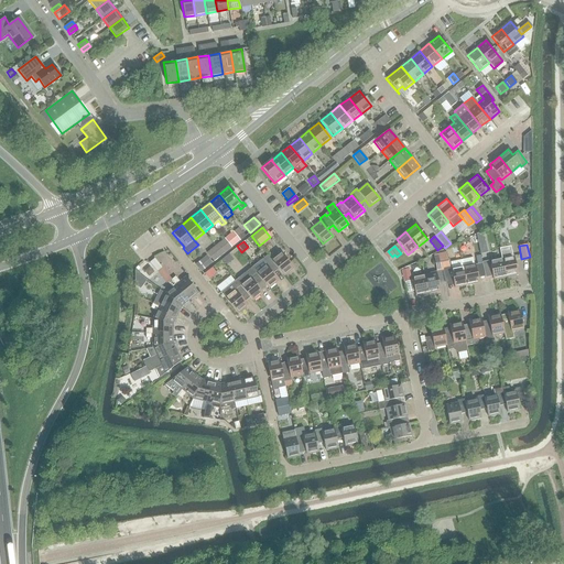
[(501,259),(505,278),(517,274),(511,247),(499,249),(501,259)]
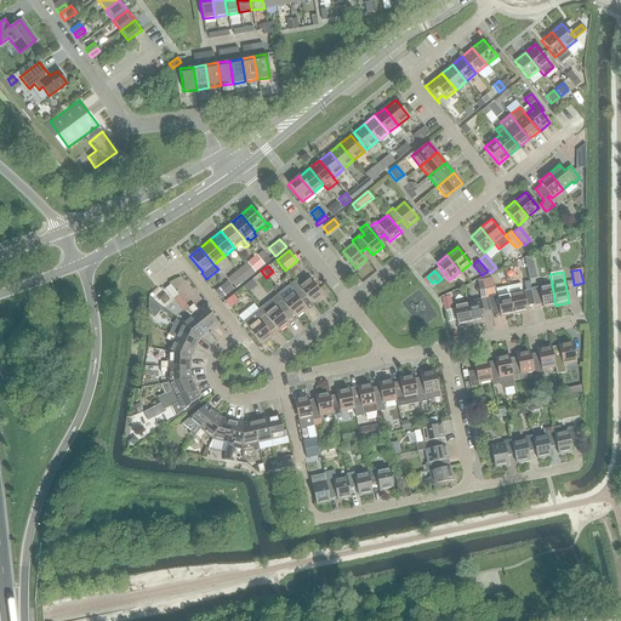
[(298,286),(306,296),(312,305),(323,295),(309,278),(298,286)]
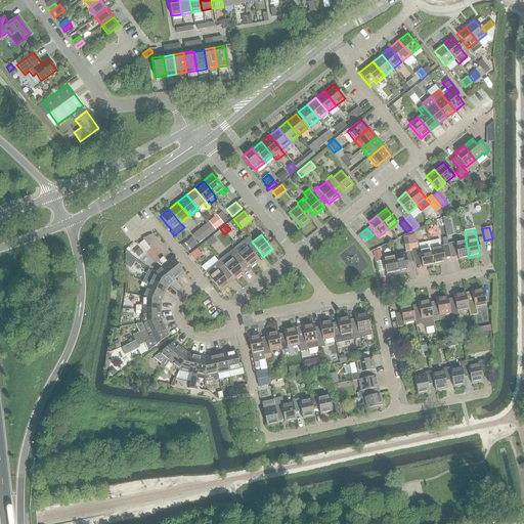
[(408,235),(411,252),(418,251),(413,234),(408,235)]
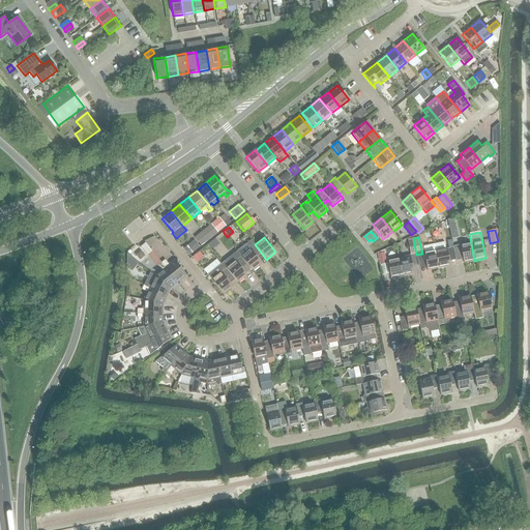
[(208,243),(212,248),(218,243),(214,238),(208,243)]
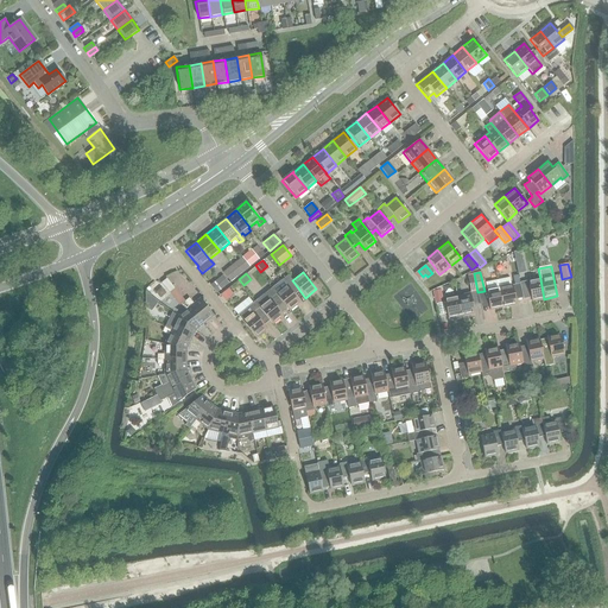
[(477,292),(474,273),(467,274),(470,293),(477,292)]
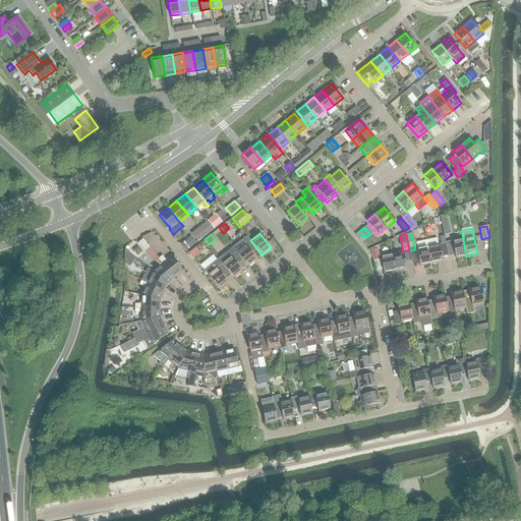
[(185,251),(195,242),(189,236),(179,245),(185,251)]
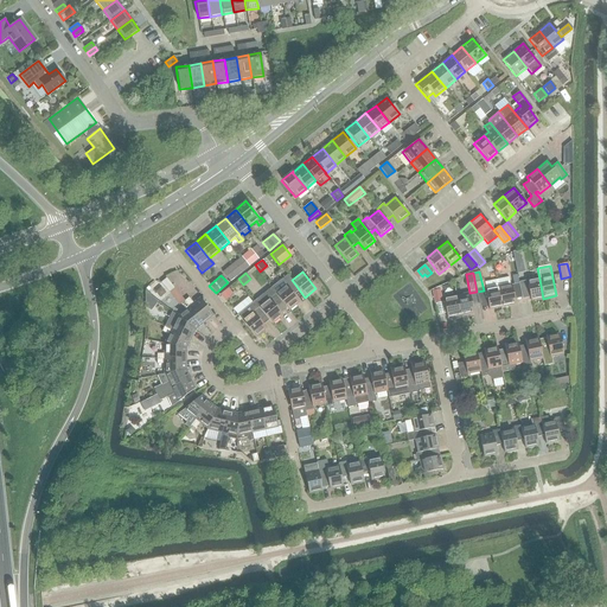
[(286,286),(275,294),(282,304),(286,308),(288,311),(299,301),(293,294),(299,289),(292,280),(287,275),(281,280),(286,286)]
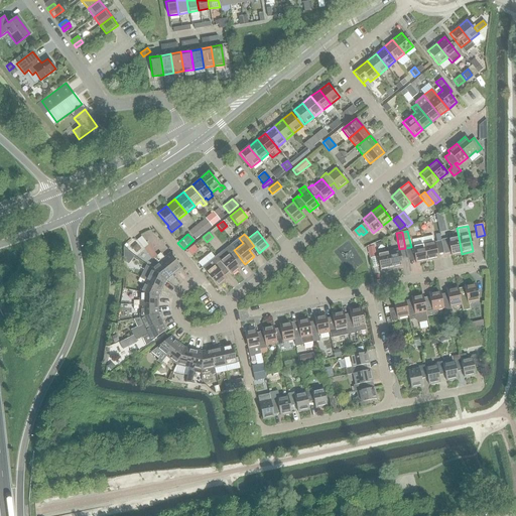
[(148,245),(147,244),(141,237),(136,240),(143,249),(148,245)]
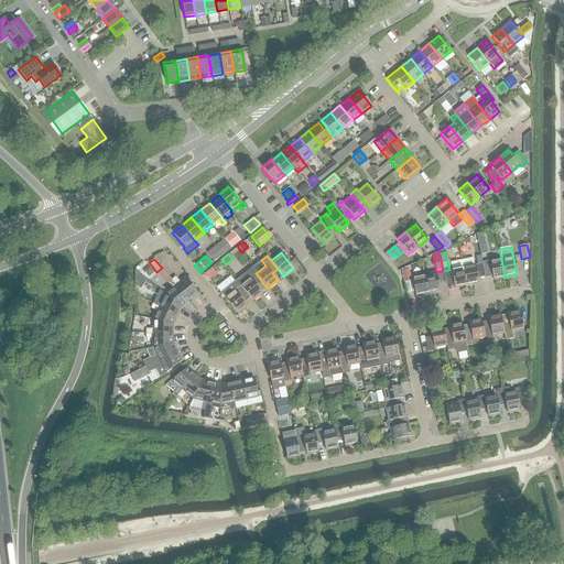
[(492,280),(505,278),(501,259),(489,261),(492,280)]
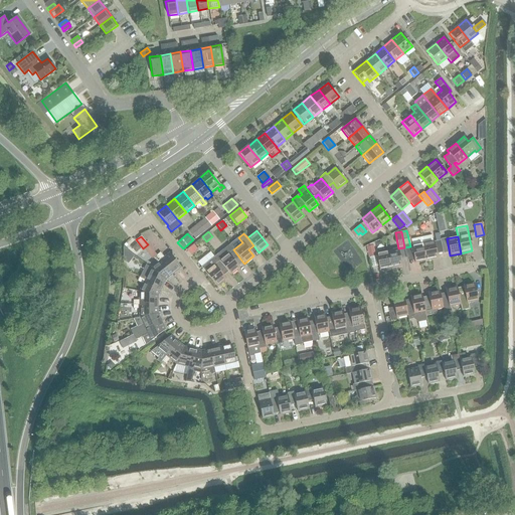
[(422,243),(425,261),(437,259),(433,241),(422,243)]
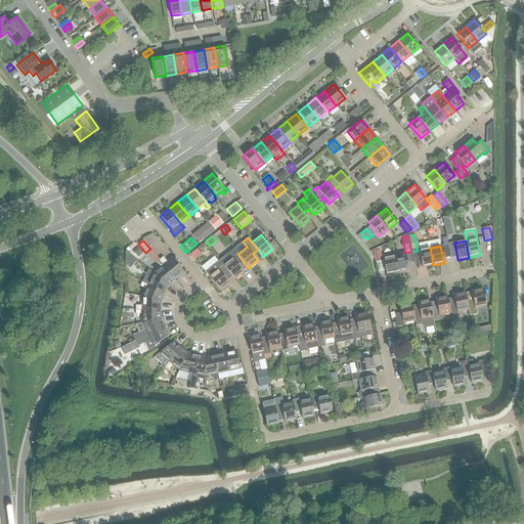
[(433,265),(430,248),(419,250),(422,267),(433,265)]
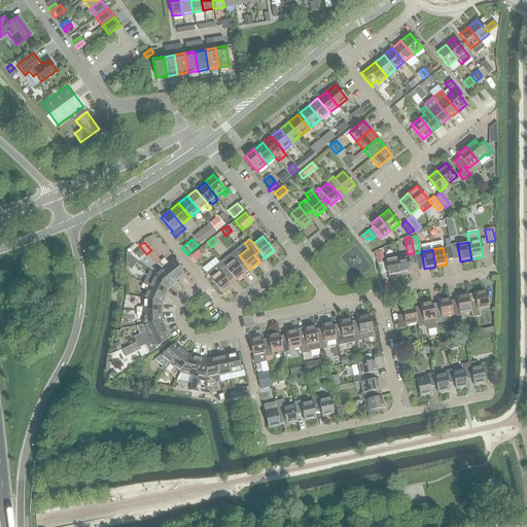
[(197,250),(190,255),(195,260),(201,255),(197,250)]
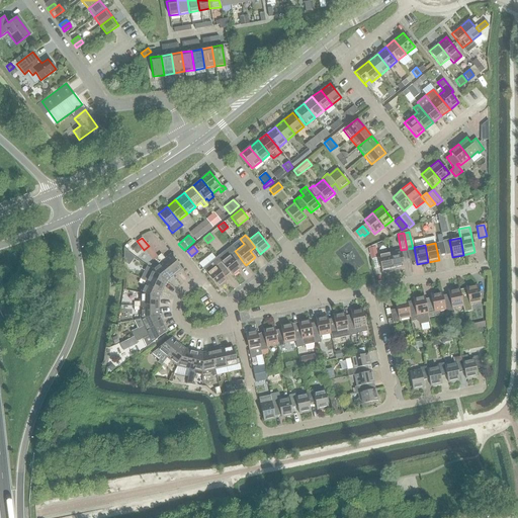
[(231,246),(217,257),(227,270),(229,273),(232,276),(241,269),(239,267),(244,263),(241,259),(235,251),(231,246)]
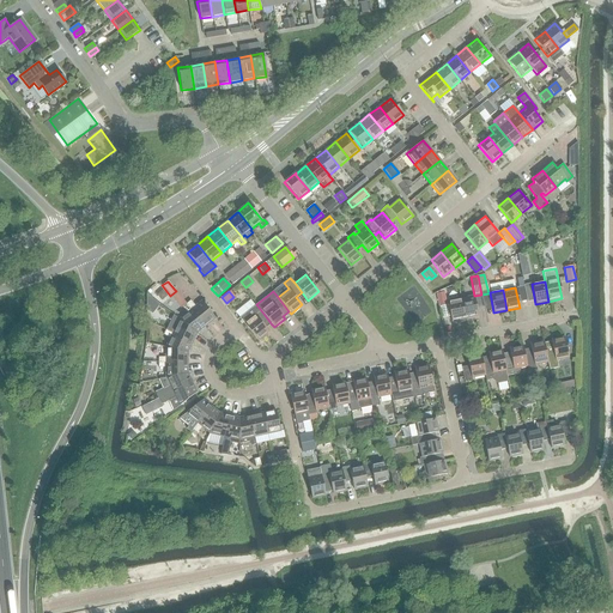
[(443,292),(436,293),(438,307),(447,304),(443,292)]
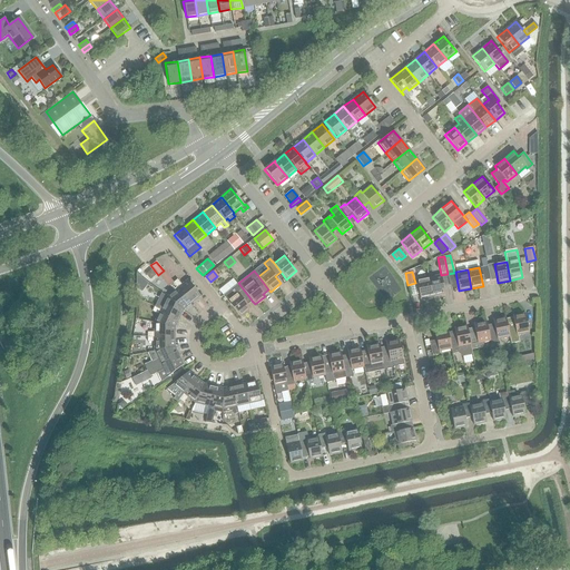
[(440,275),(428,277),(432,296),(444,294),(440,275)]
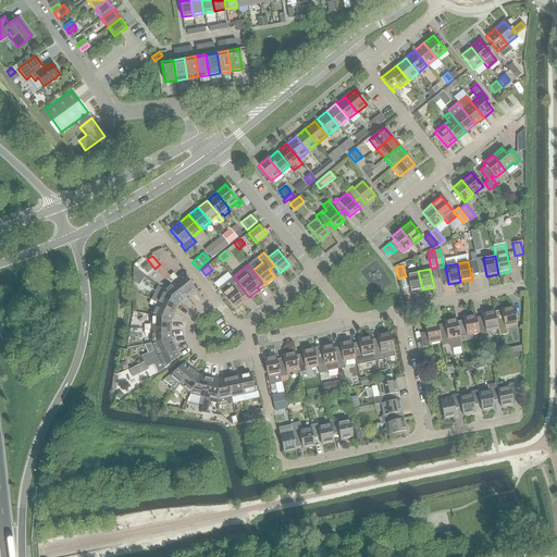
[(410,293),(422,289),(418,271),(406,274),(410,293)]
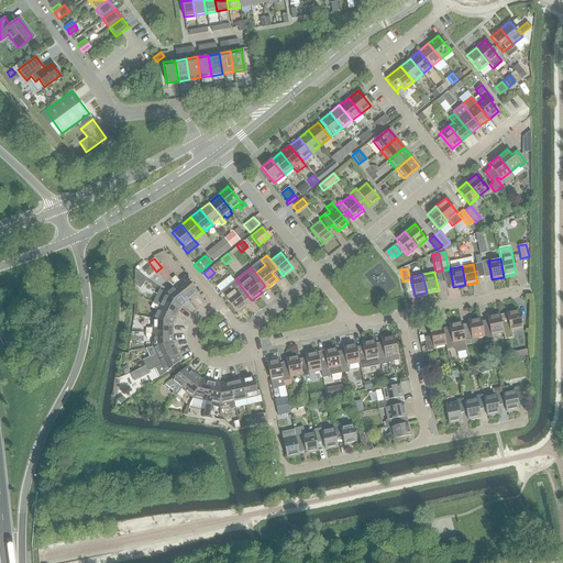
[(175,276),(170,279),(188,300),(197,293),(185,277),(179,282),(175,276)]
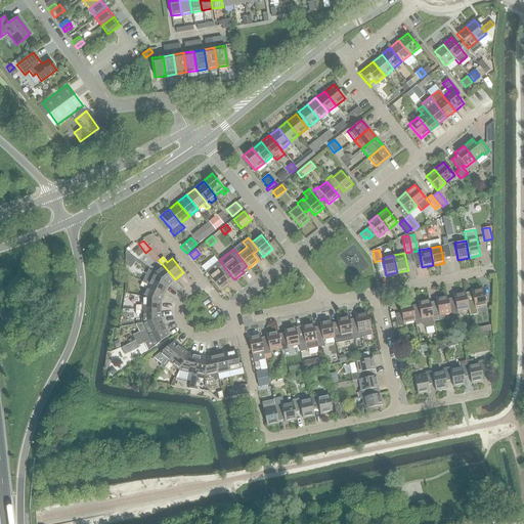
[(153,273),(168,285),(175,279),(159,260),(156,262),(160,267),(153,273)]
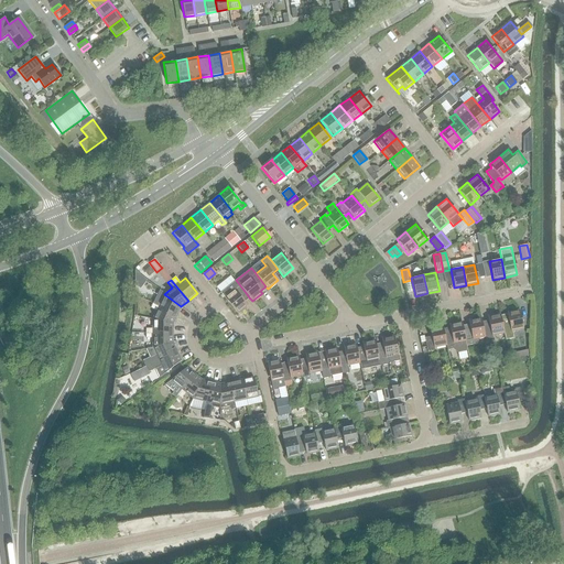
[(220,292),(225,297),(237,313),(247,305),(243,302),(249,297),(247,294),(236,280),(220,292)]
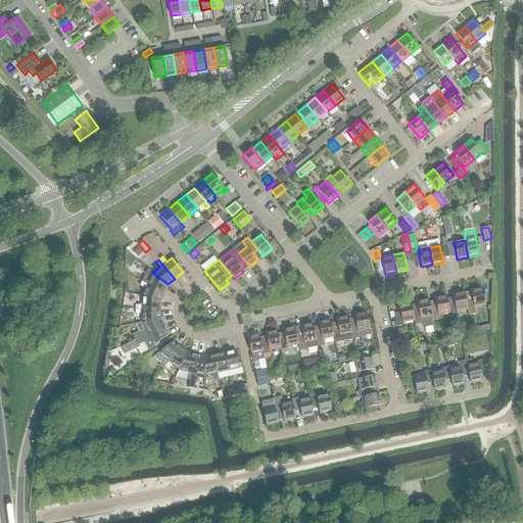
[(143,278),(141,281),(163,292),(168,284),(152,273),(149,280),(143,278)]
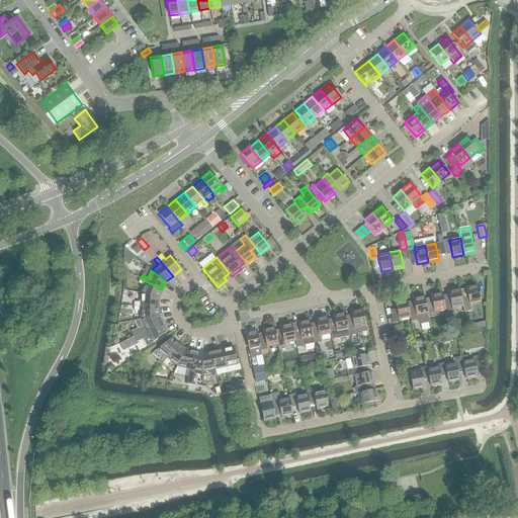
[(162,289),(140,278),(138,282),(144,285),(140,293),(158,297),(162,289)]
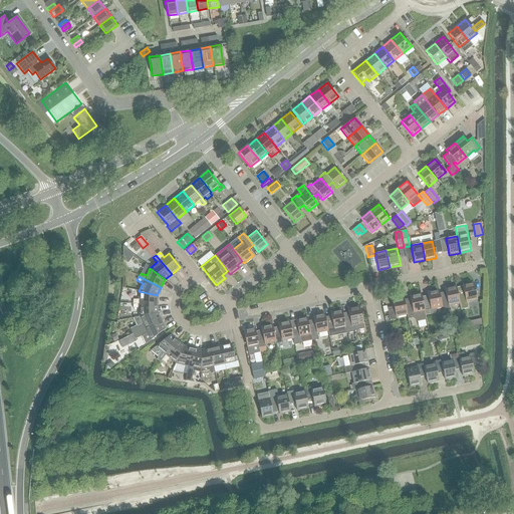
[(462,285),(462,288),(456,290),(457,293),(459,303),(460,310),(469,308),(467,302),(477,300),(473,283),(462,285)]
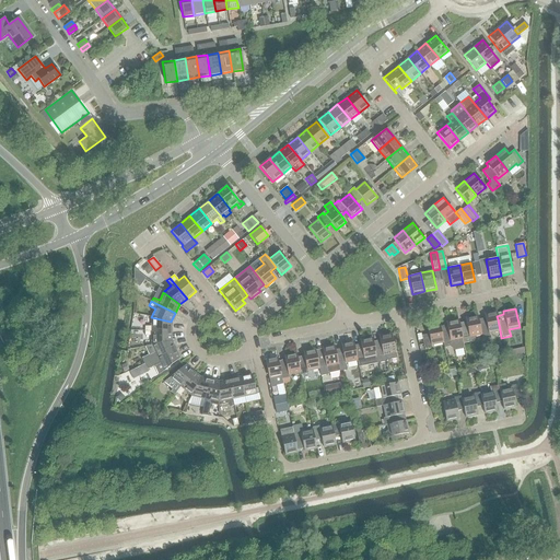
[(478,319),(479,324),(481,335),(481,337),(489,336),(488,334),(500,330),(498,319),(497,316),(497,312),(483,315),(485,318),(478,319)]
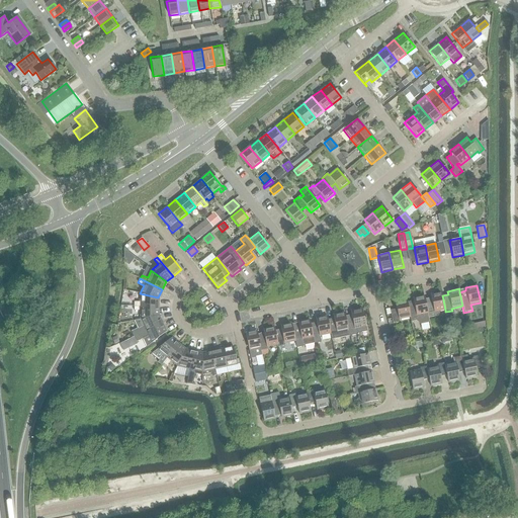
[(434,312),(445,310),(443,299),(442,295),(441,292),(430,294),(431,301),(425,304),(428,316),(434,315),(434,312)]
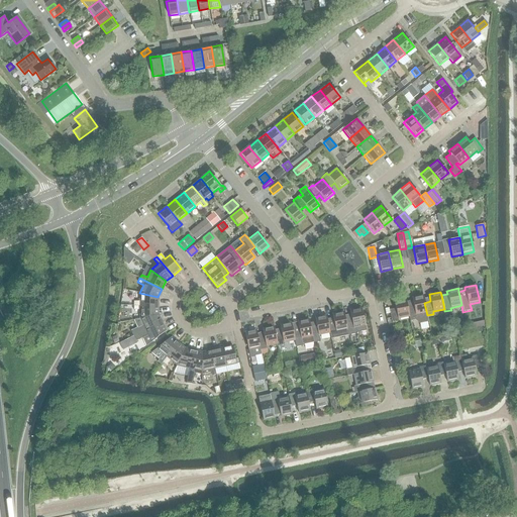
[(158,306),(158,297),(139,293),(139,301),(133,301),(133,305),(158,306)]
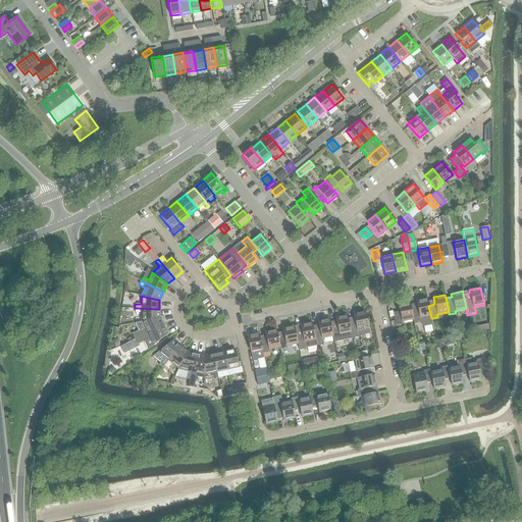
[(410,305),(411,309),(413,319),(413,321),(416,321),(423,326),(430,325),(430,324),(432,323),(431,318),(428,306),(427,299),(415,301),(416,303),(410,305)]
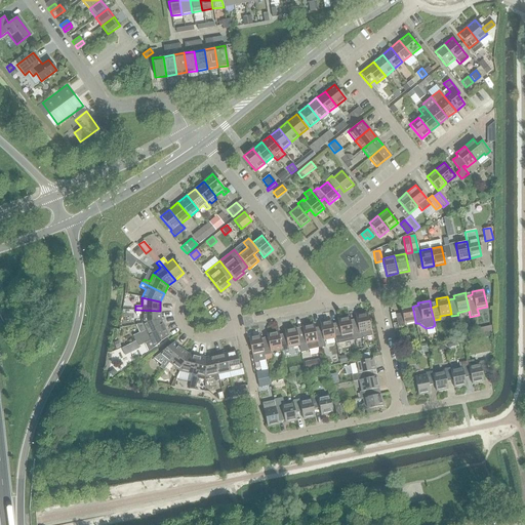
[(404,324),(415,321),(413,311),(412,307),(411,304),(400,307),(401,314),(395,315),(398,327),(404,326),(404,324)]
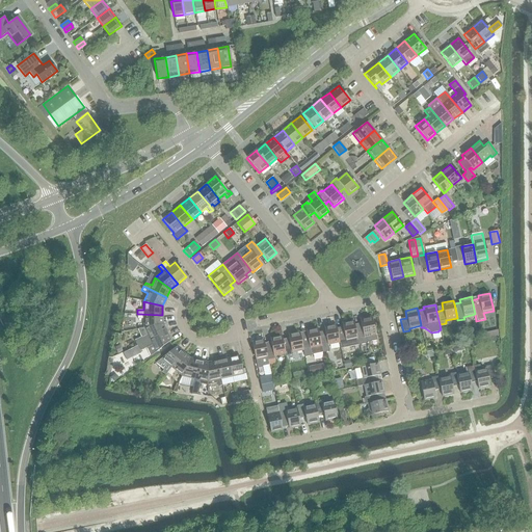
[(143,319),(143,327),(162,323),(162,315),(137,314),(137,319),(143,319)]
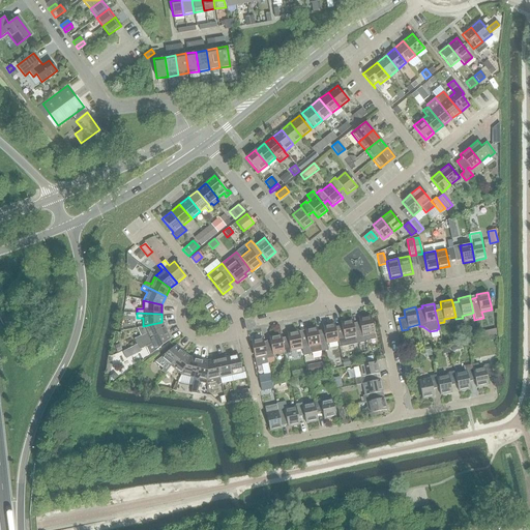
[(358,319),(358,322),(353,323),(353,327),(356,344),(375,340),(370,316),(358,319)]
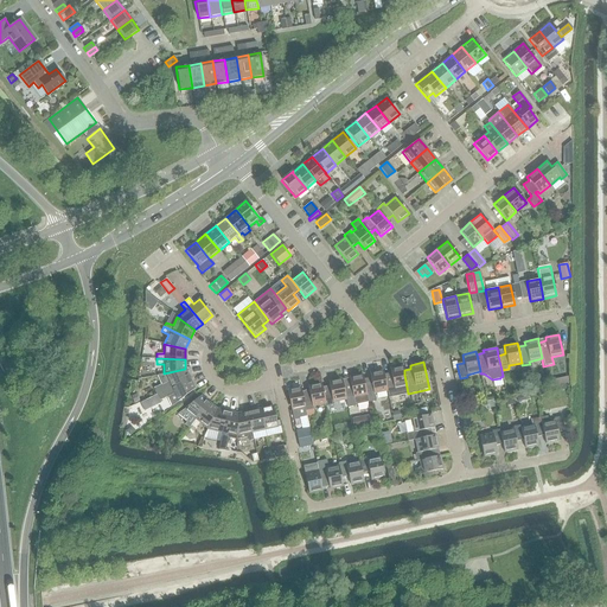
[(383,375),(384,379),(387,391),(388,397),(408,394),(404,375),(404,370),(403,366),(389,369),(390,374),(383,375)]
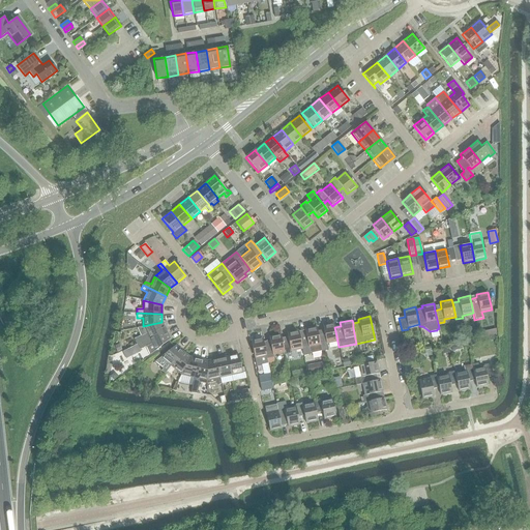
[(134,339),(136,345),(166,330),(162,322),(143,326),(137,328),(140,335),(134,339)]
